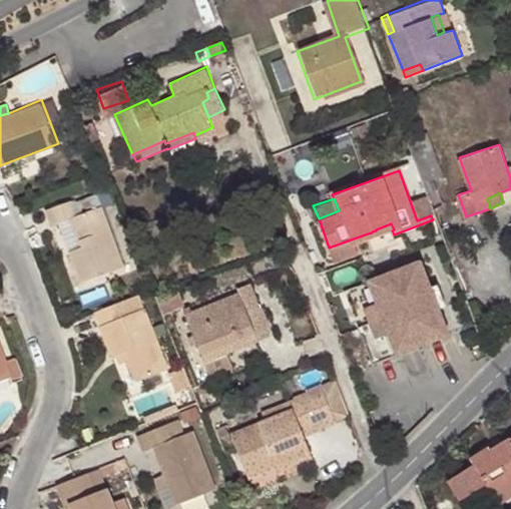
[(49,225),(63,220),(70,218),(80,246),(74,249),(67,251),(79,285),(122,268),(100,206),(76,214),(71,199),(44,209),(49,225)]
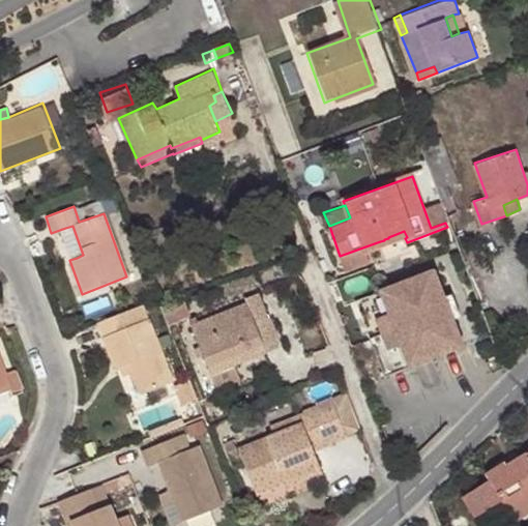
[(72,226),(65,228),(77,258),(83,255),(72,226)]
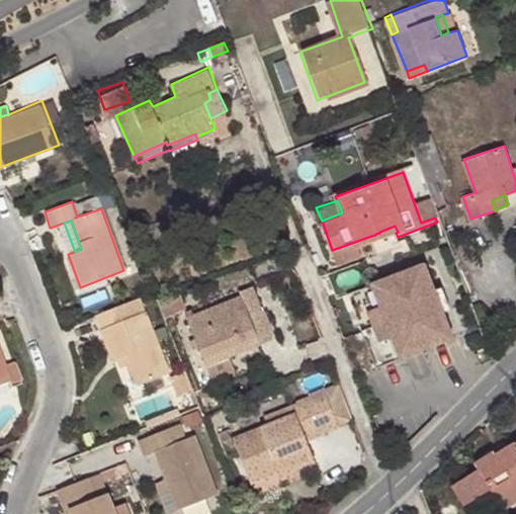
[(401,247),(398,237),(396,233),(398,232),(395,226),(379,232),(379,233),(375,234),(375,235),(371,236),(378,254),(401,247)]
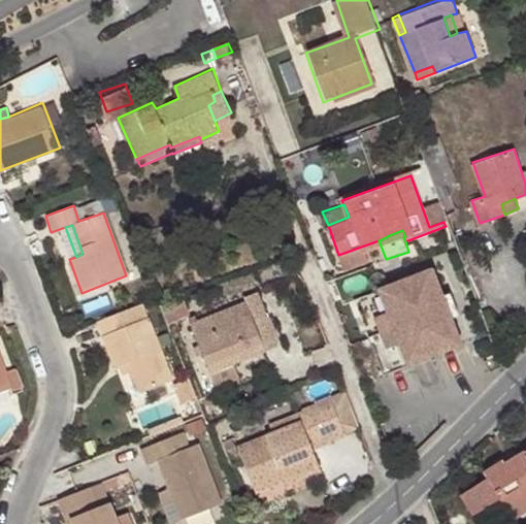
[(343,268),(368,259),(364,246),(338,255),(343,268)]
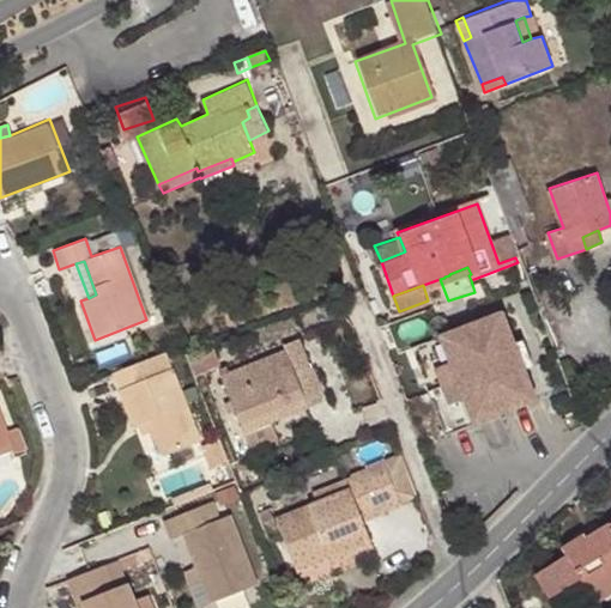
[(412,346),(445,435),(537,400),(525,369),(516,344),(504,312),(412,346)]
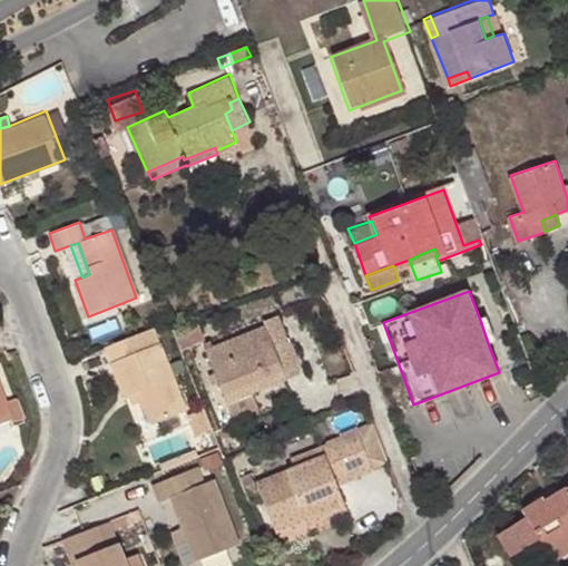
[(264,324),(205,349),(226,400),(285,376),(275,349),(289,343),(278,313),(263,319),(264,324)]
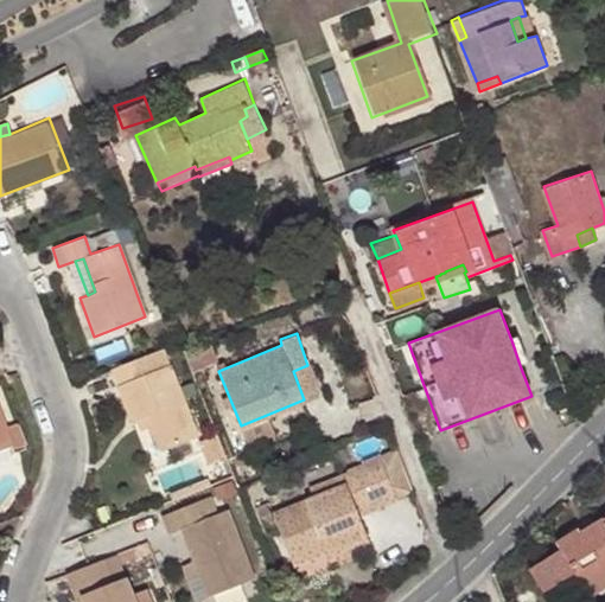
[(518,337),(511,340),(520,365),(528,363),(518,337)]
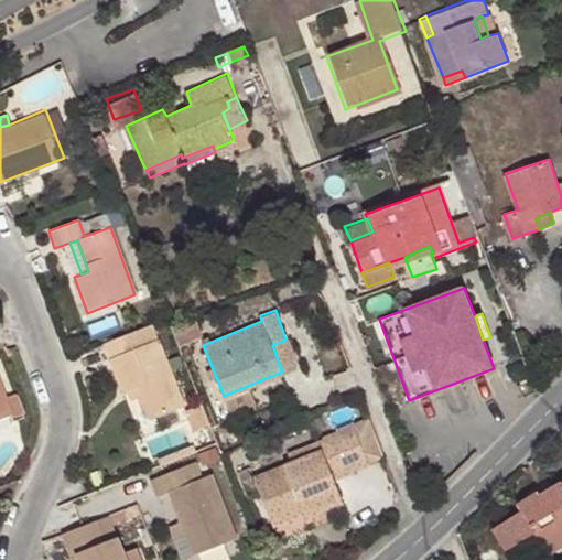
[(184,409),(152,324),(150,325),(101,343),(121,395),(137,388),(151,421),(184,409)]
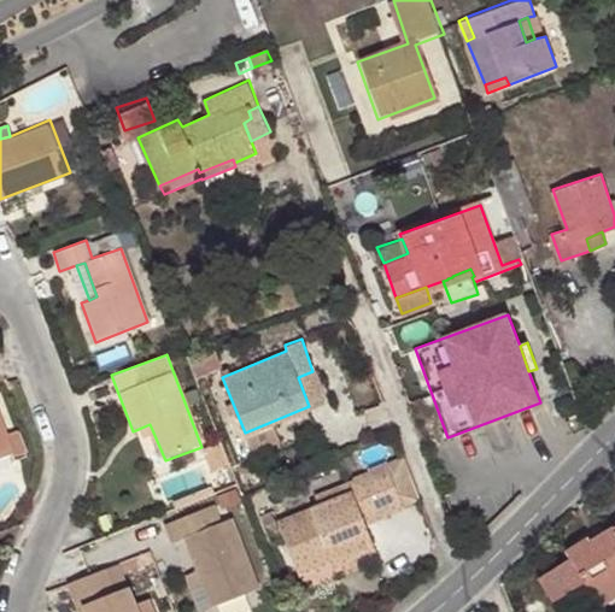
[(0,454),(15,449),(17,455),(27,452),(17,428),(9,431),(0,409),(0,454)]
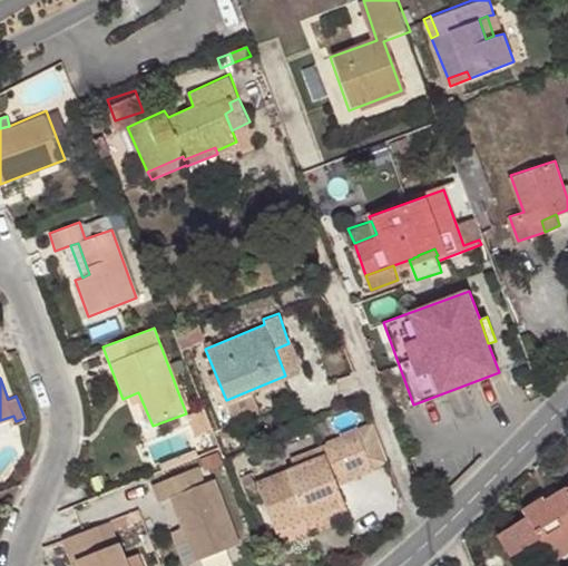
[(355,428),(371,466),(384,460),(370,422),(355,428)]
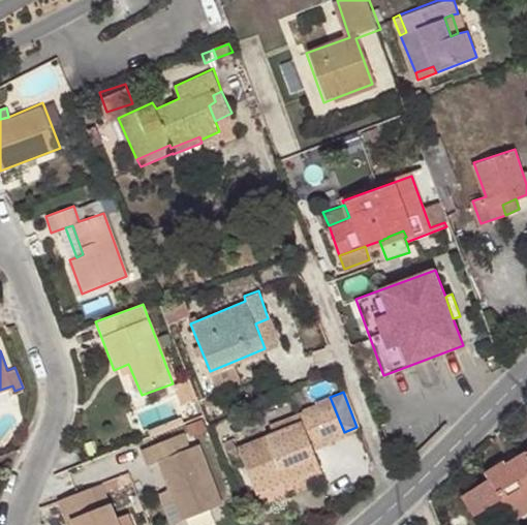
[(239,446),(254,489),(283,477),(318,464),(312,449),(345,434),(344,432),(330,397),(315,403),(316,406),(297,414),(300,422),(267,435),(239,446)]
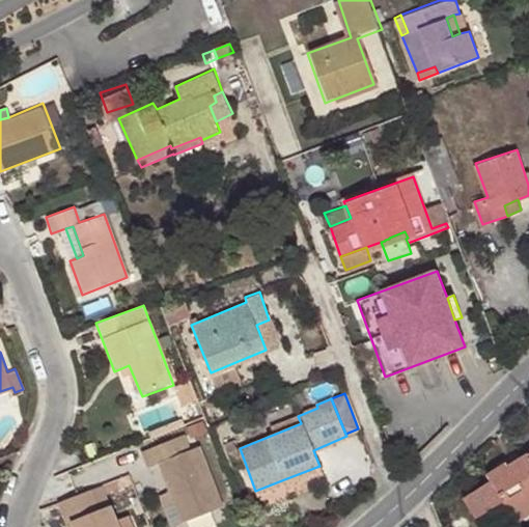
[(267,430),(268,437),(301,423),(298,416),(267,430)]
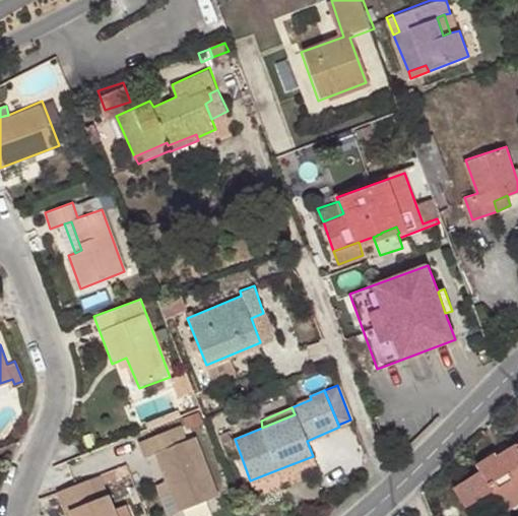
[(153,454),(164,482),(177,514),(216,497),(193,436),(181,440),(176,423),(137,438),(145,458),(153,454)]
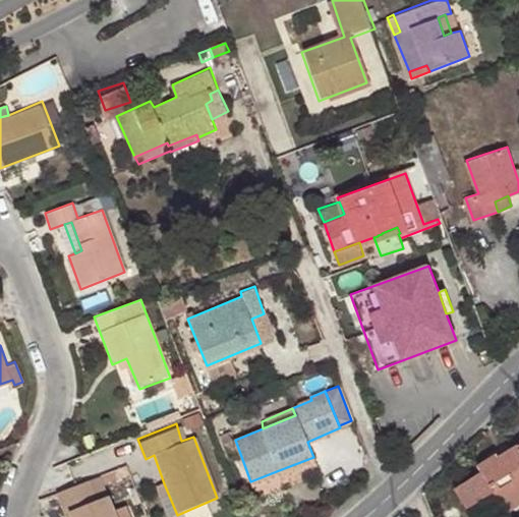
[(480,470),(455,484),(467,504),(492,491),(488,484),(497,480),(508,498),(518,491),(518,442),(494,457),(492,454),(476,462),(480,470)]
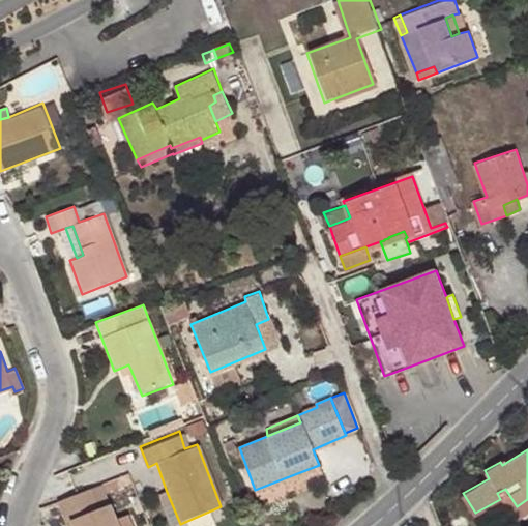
[(319,465),(284,478),(287,488),(322,473),(319,465)]
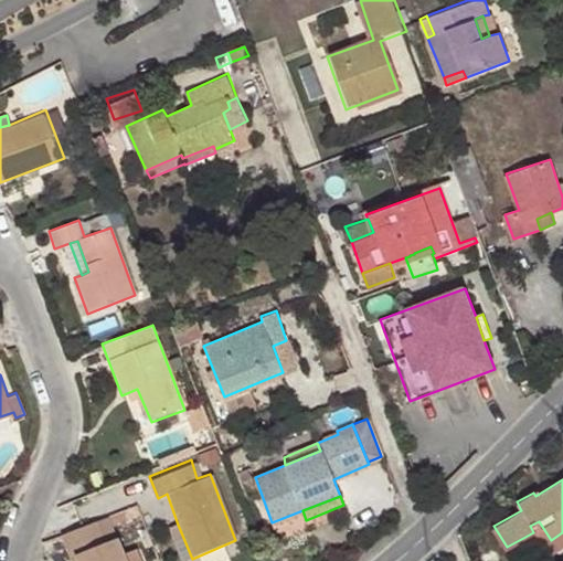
[(115,510),(67,528),(77,552),(83,550),(86,560),(151,560),(145,543),(129,550),(115,510)]
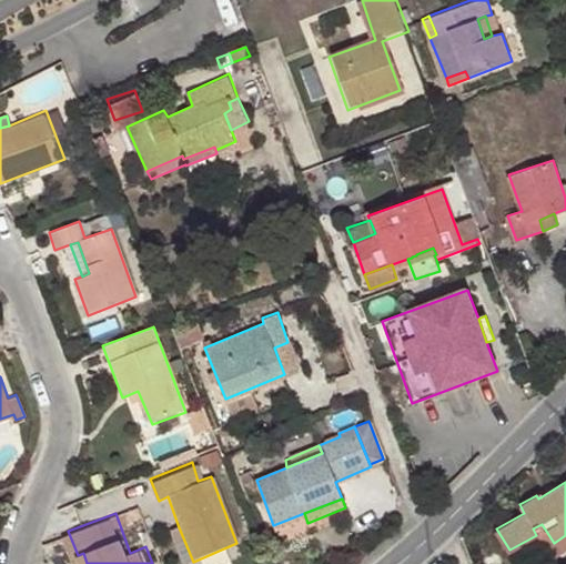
[(184,563),(193,562),(179,527),(170,531),(182,563),(184,563)]
